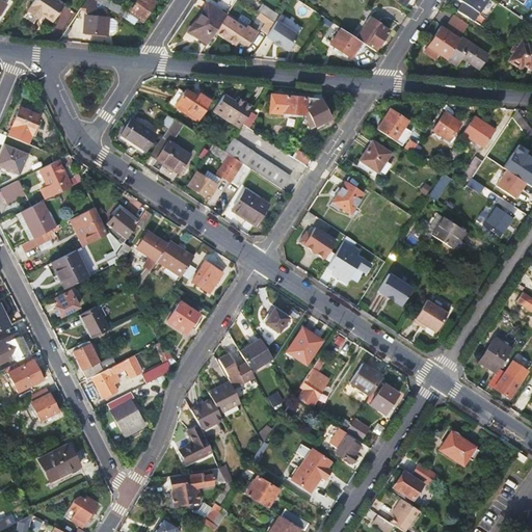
[(58,0),(32,0),(28,7),(40,16),(42,14),(52,21),(63,3),(58,0)]
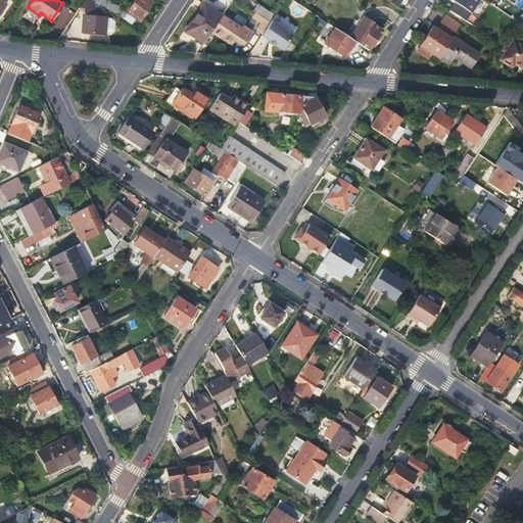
[(101,0),(99,4),(122,18),(123,16),(126,11),(108,0),(101,0)]
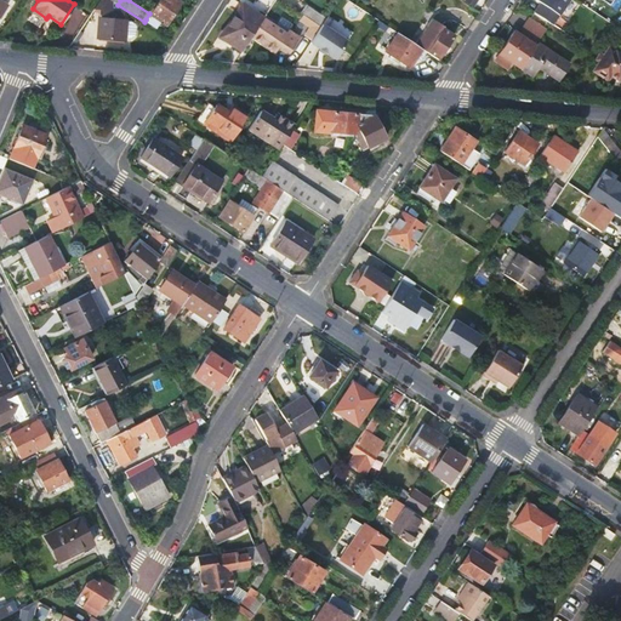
[(181,0),(158,0),(149,13),(146,20),(157,28),(161,22),(166,24),(182,0),(181,0)]
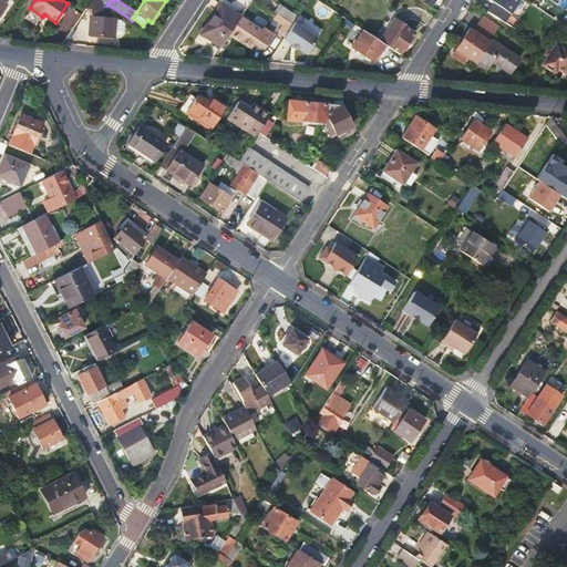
[(490,0),(494,2),(488,11),(505,22),(519,0),(490,0)]
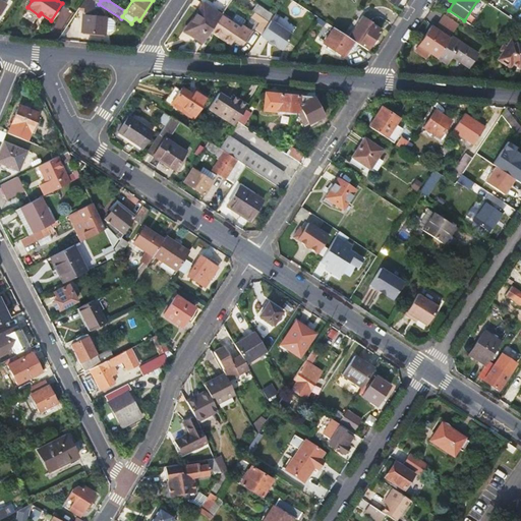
[(204,2),(185,31),(203,42),(211,31),(222,14),(204,2)]
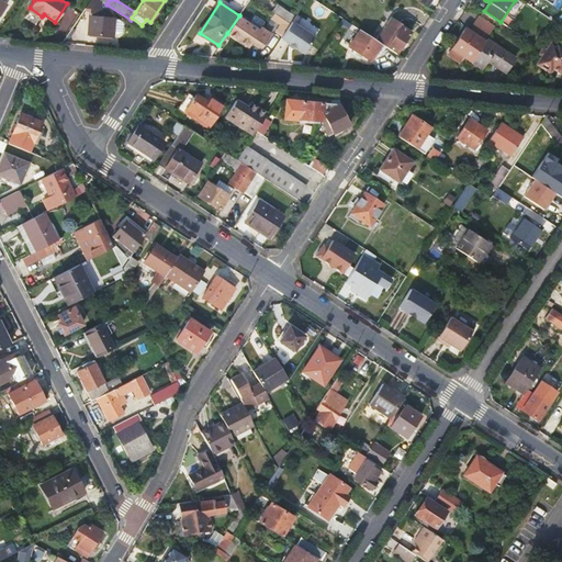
[(271,11),(290,23),(291,21),(295,15),(277,2),(271,11)]
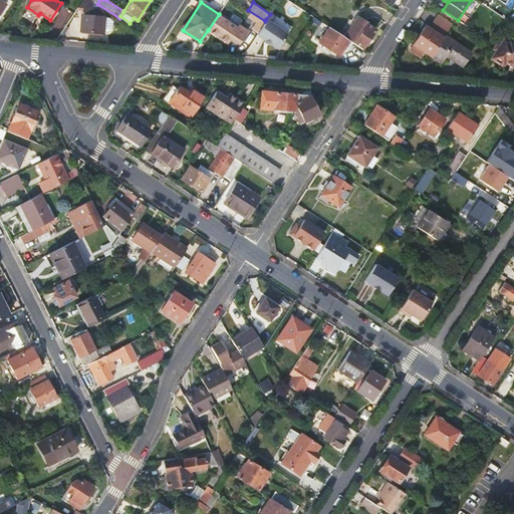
[(80,30),(103,33),(105,16),(102,15),(103,9),(85,7),(84,14),(82,14),(80,30)]
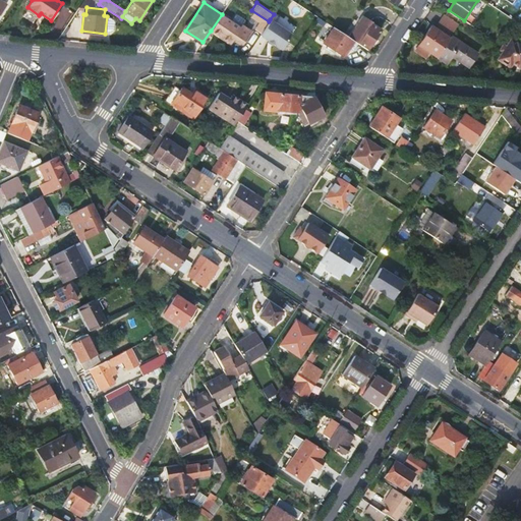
[(222,14),(211,31),(230,43),(233,38),(242,44),(252,30),(242,23),(241,26),(222,14)]
